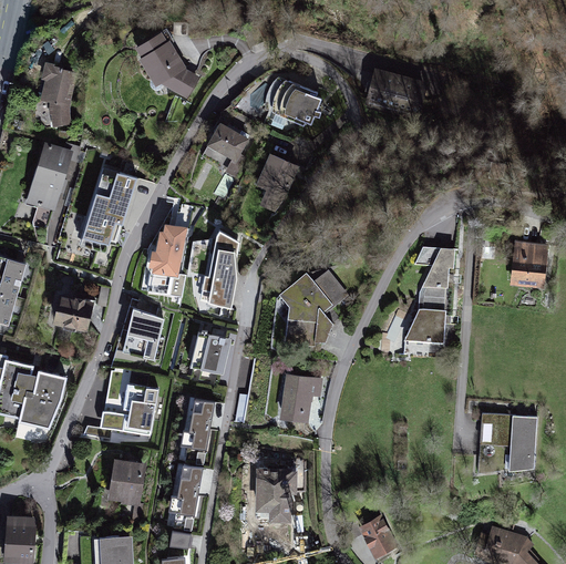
[(162,32),(134,51),(155,85),(160,82),(187,96),(201,75),(185,68),(162,32)]
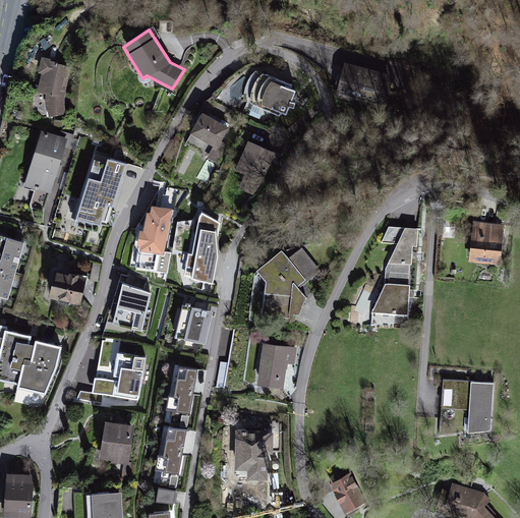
[(72,66),(41,58),(39,73),(43,73),(40,90),(47,93),(51,117),(69,115),(65,95),(72,66)]
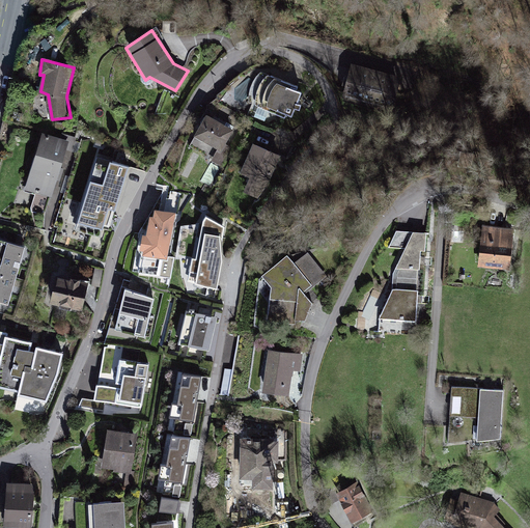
[(407,76),(353,65),(346,95),(400,107),(407,76)]
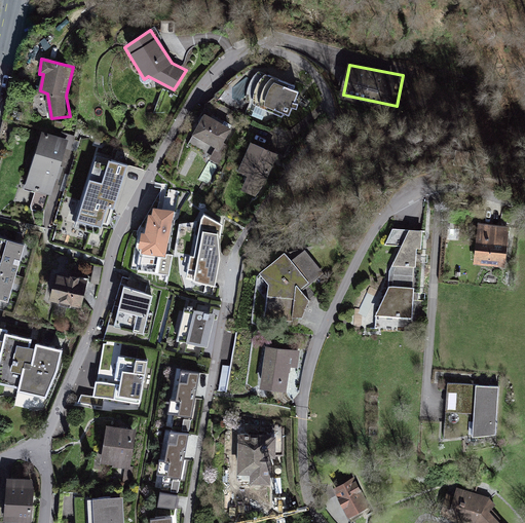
[(299,88),(261,75),(252,102),(290,115),(299,88)]
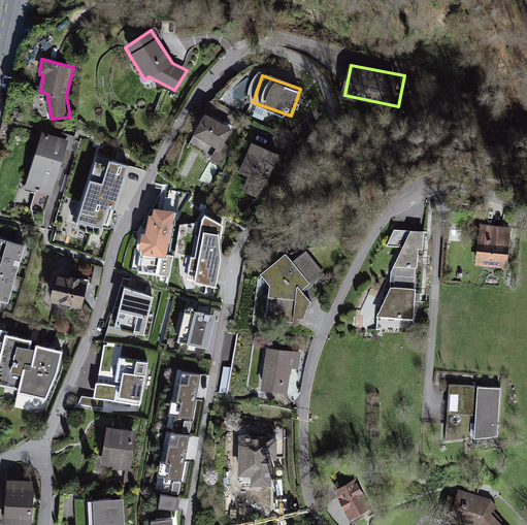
[(235,128),(203,112),(193,135),(225,150),(235,128)]
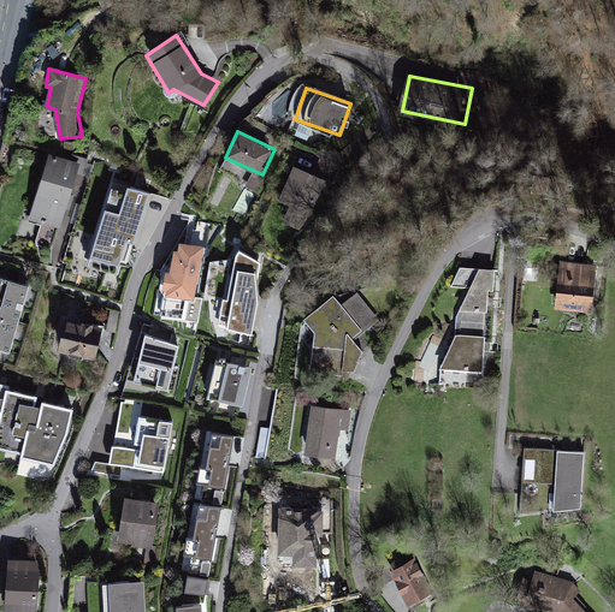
[(80,164),(47,155),(29,220),(61,230),(80,164)]
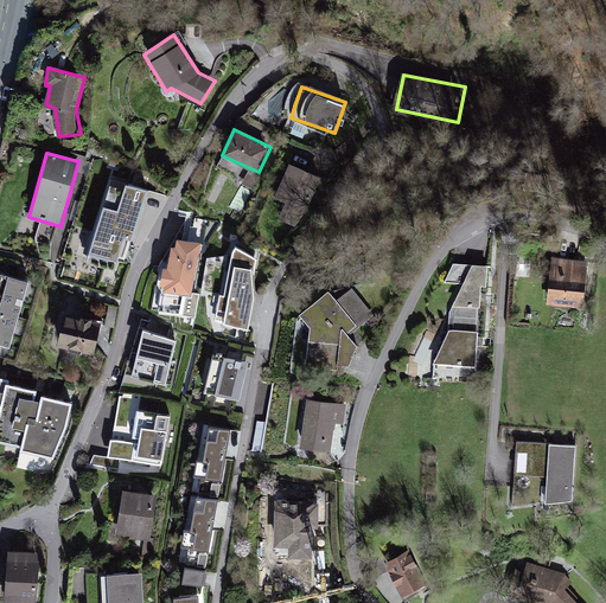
[(321,184),(288,170),(275,200),(308,213),(321,184)]
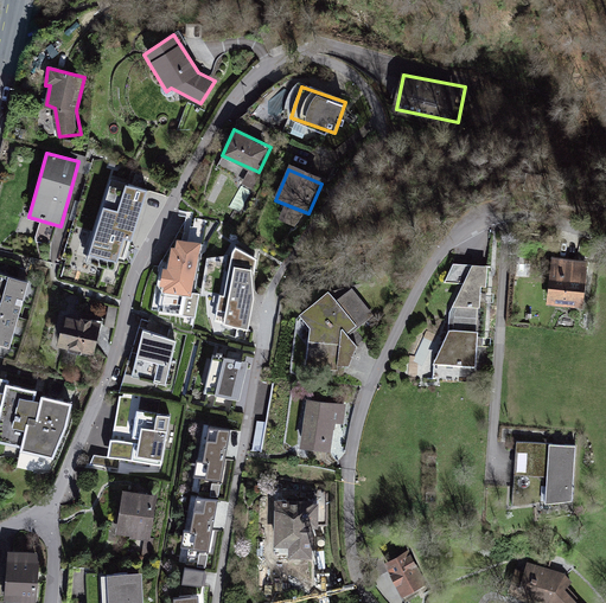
[(116,212),(100,207),(88,256),(116,263),(123,238),(134,241),(147,192),(123,185),(116,212)]
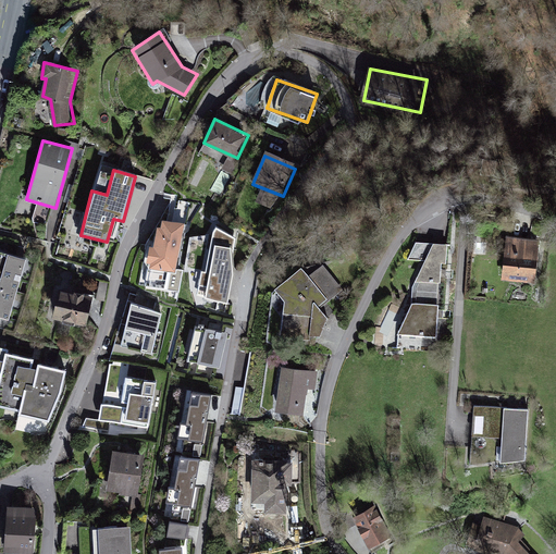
[(186,223),(164,220),(163,229),(159,228),(156,246),(148,245),(146,262),(149,263),(148,268),(160,269),(159,277),(178,279),(186,223)]
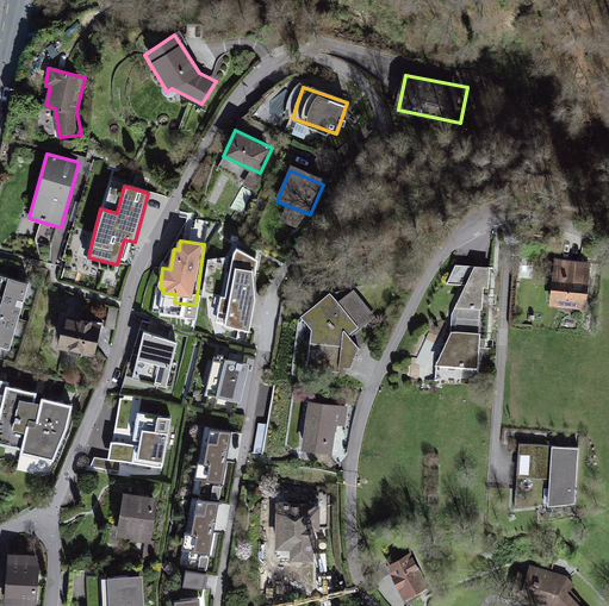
[(232,252),(212,261),(206,295),(219,297),(212,328),(249,332),(255,299),(246,298),(252,272),(246,272),(248,256),(232,252)]
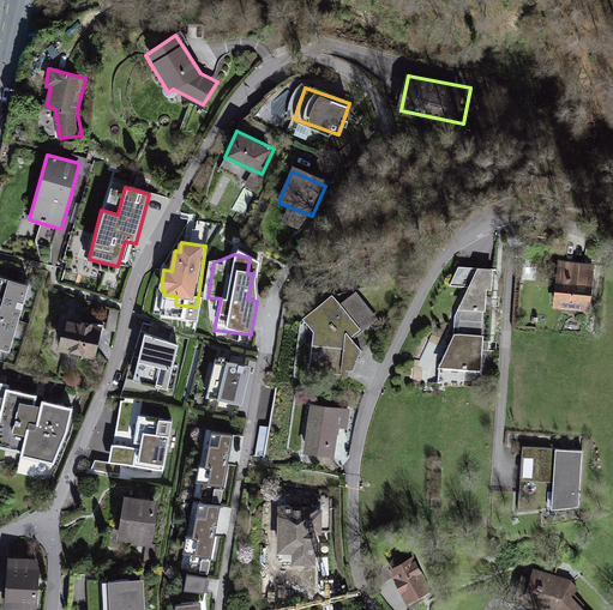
[(595,263),(558,258),(552,305),(590,309),(595,263)]
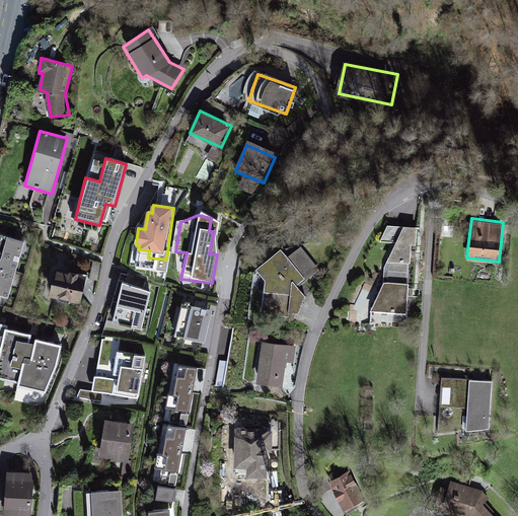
[(418,226),(389,225),(381,242),(395,242),(383,269),(384,281),(370,312),(410,313),(412,244),(417,243),(418,226)]
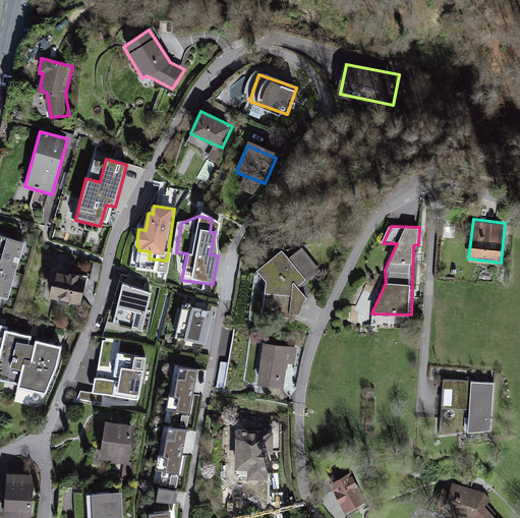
[(21,242),(0,236),(0,295),(5,297),(21,242)]
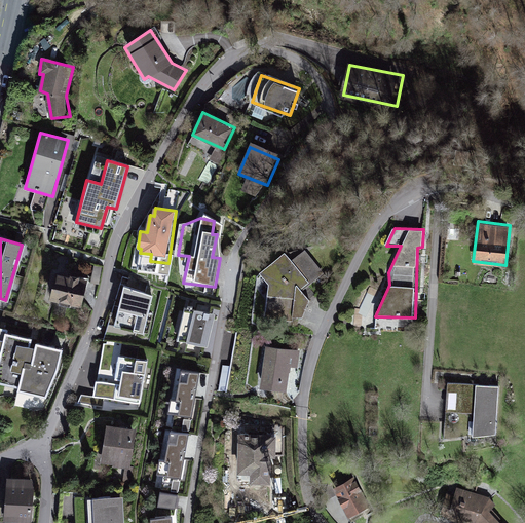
[(308,284),(282,255),(257,272),(254,319),(300,325),(309,302),(300,291),(308,284)]
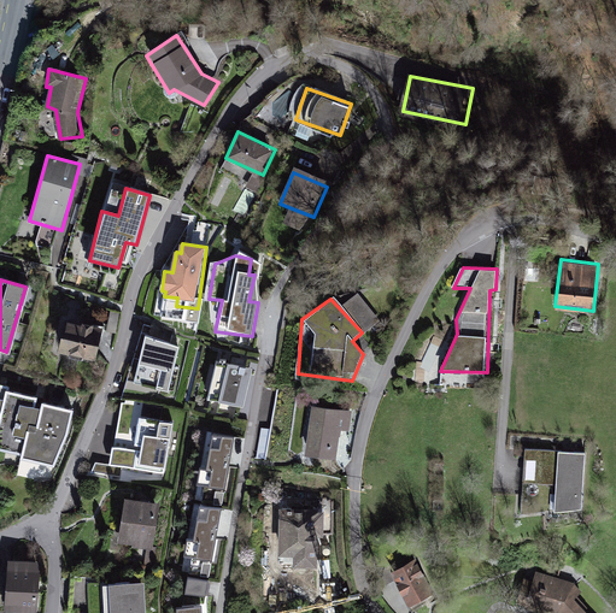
[(104,329),(63,318),(53,352),(94,364),(104,329)]
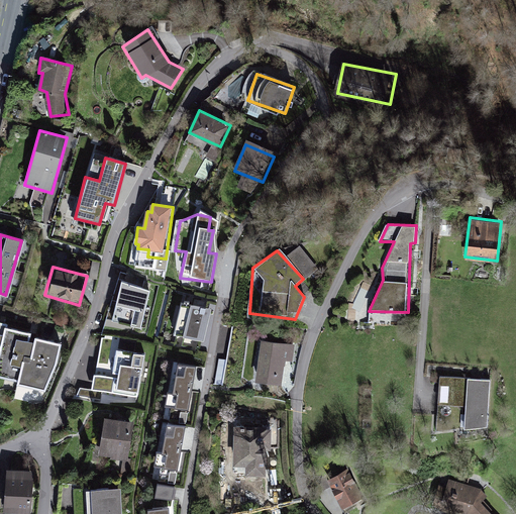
[(150,290),(122,286),(119,304),(132,306),(130,322),(144,325),(150,290)]
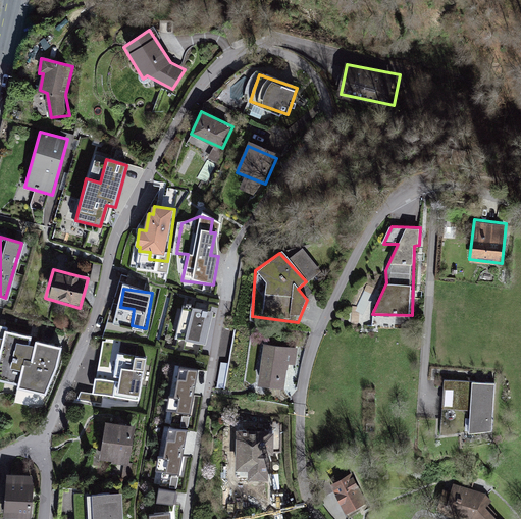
[(214,311),(186,304),(177,339),(206,345),(214,311)]
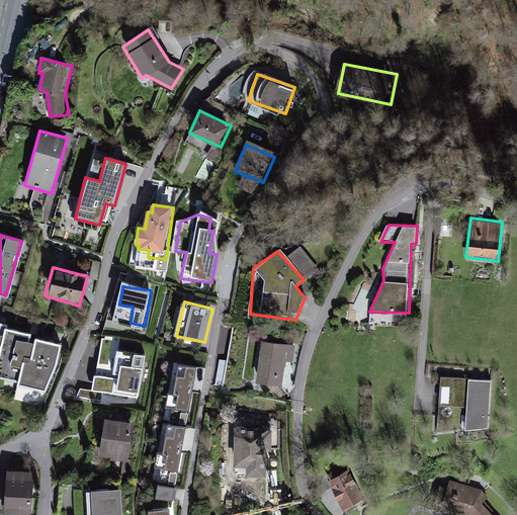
[(10,325),(0,322),(0,374),(17,379),(16,383),(45,390),(59,364),(60,345),(34,340),(35,335),(8,331),(10,325)]
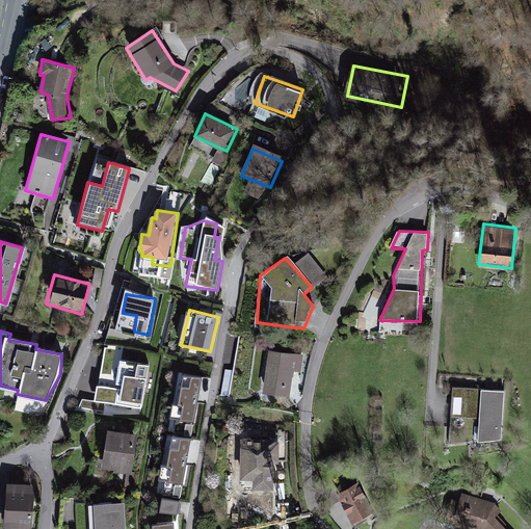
[(306,350),(270,344),(262,387),(287,392),(291,365),(302,367),(306,350)]
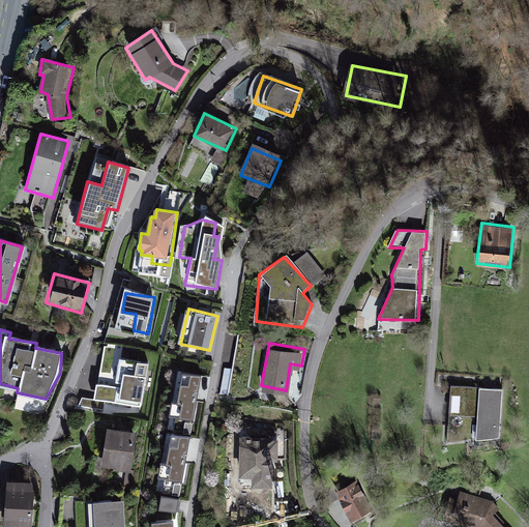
[(119,347),(107,345),(103,382),(97,382),(96,398),(85,397),(79,406),(144,414),(152,362),(118,359),(119,347)]
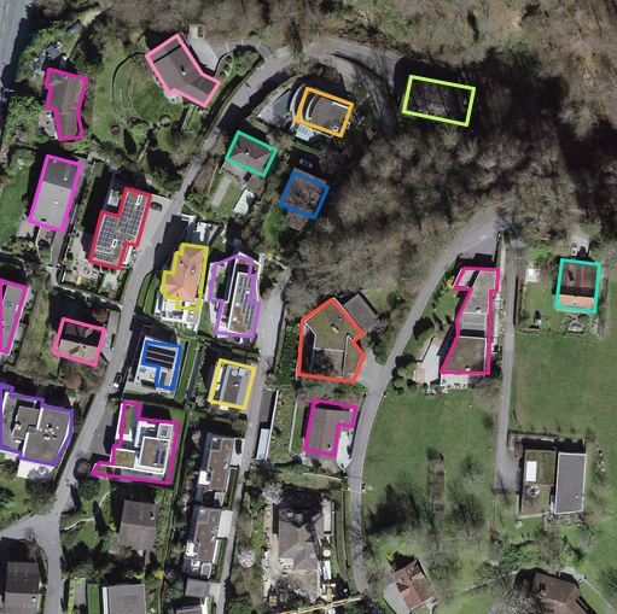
[(234,430),(208,426),(182,567),(209,572),(234,430)]
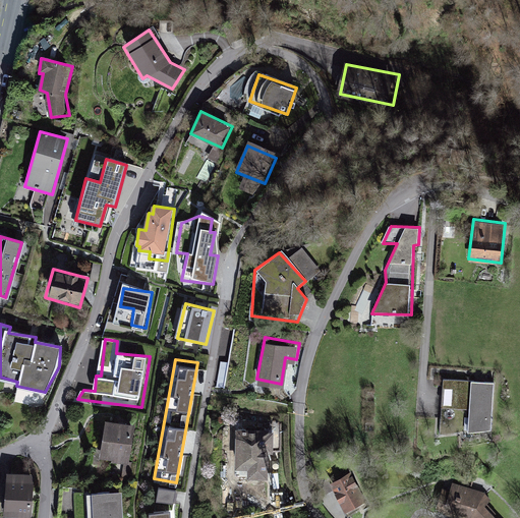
[(492,378),(443,373),(439,430),(488,424),(492,378)]
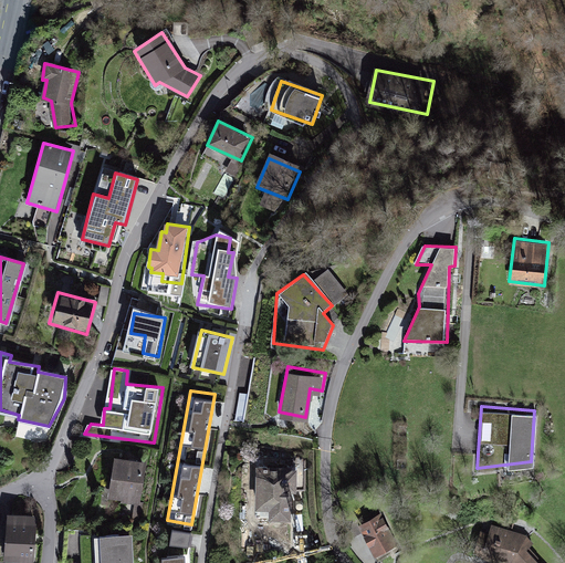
[(145,459),(112,456),(107,496),(140,499),(145,459)]
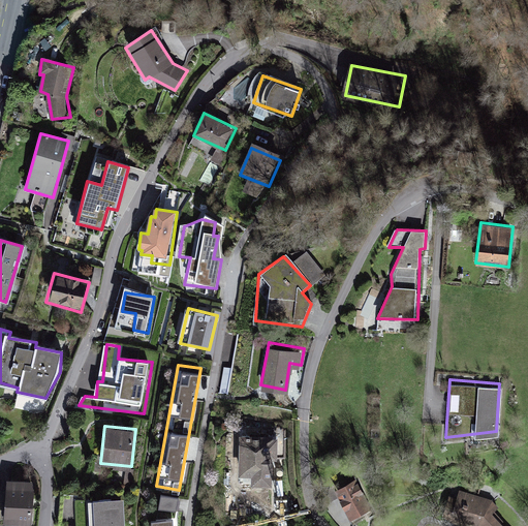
[(239,471),(272,471),(271,430),(238,430),(239,471)]
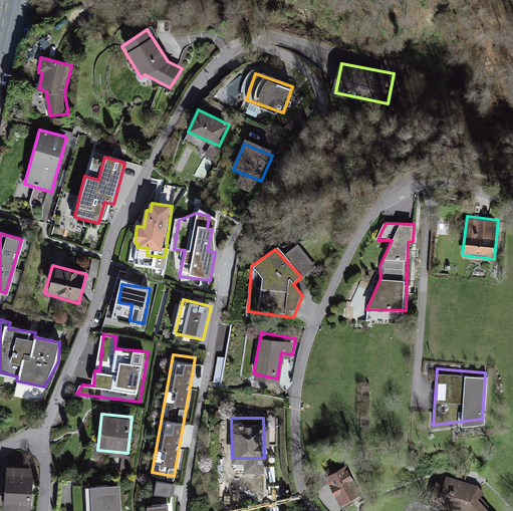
[(32,468),(6,466),(3,506),(29,508),(32,468)]
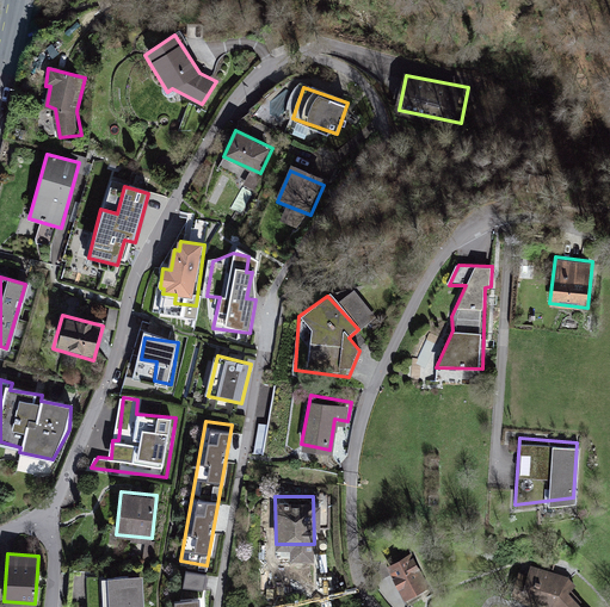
[(413,558),(392,568),(404,596),(425,587),(413,558)]
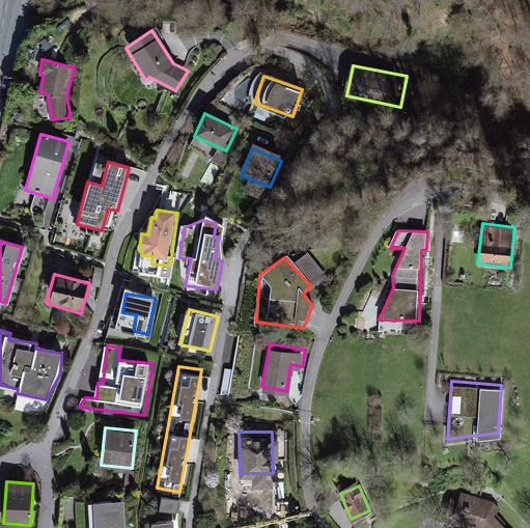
[(458,502),(449,499),(443,522),(466,527),(506,527),(498,517),(503,512),(494,501),(462,492),(458,502)]
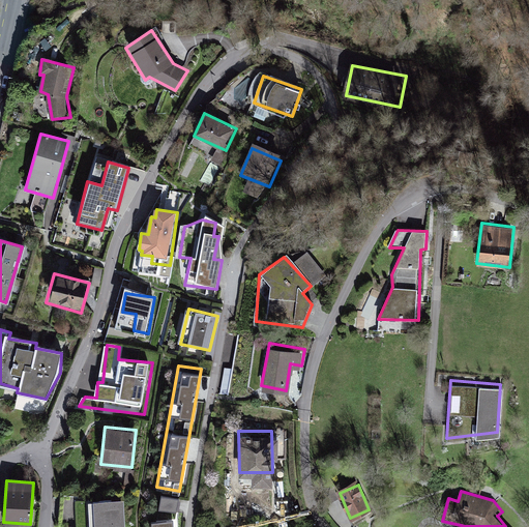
[(176,513),(178,497),(160,495),(158,510),(176,513)]
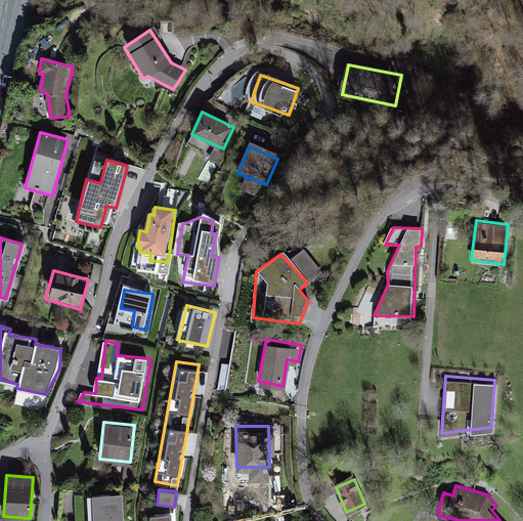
[(125,520),(123,494),(89,497),(90,520),(125,520)]
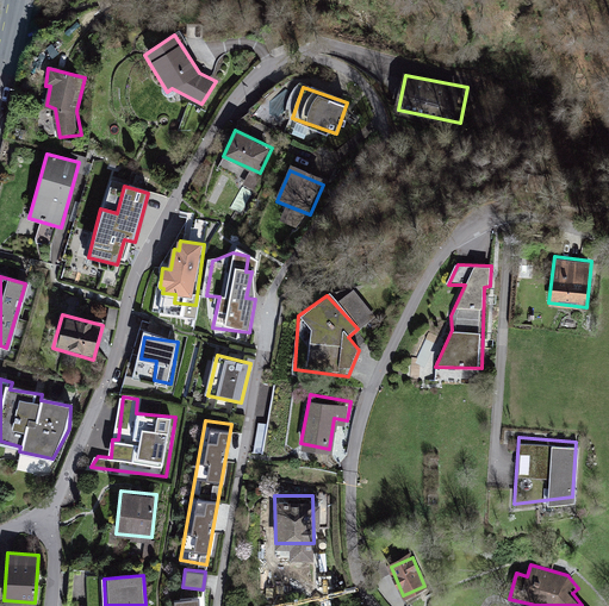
[(200,605),(200,592),(171,593),(169,605),(200,605)]
